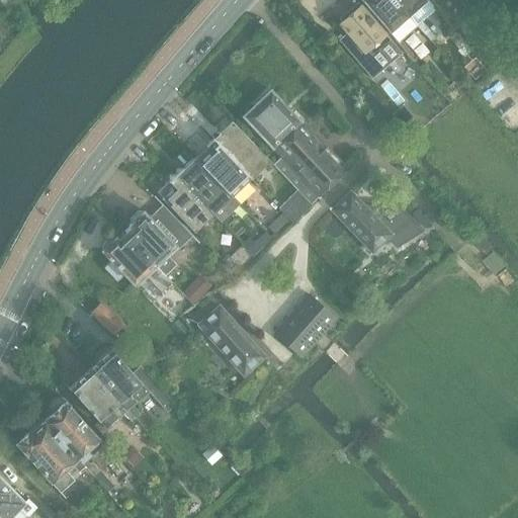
[(397,44),(416,27),(392,0),(362,0),(363,0),(360,3),(386,32),(397,44)]
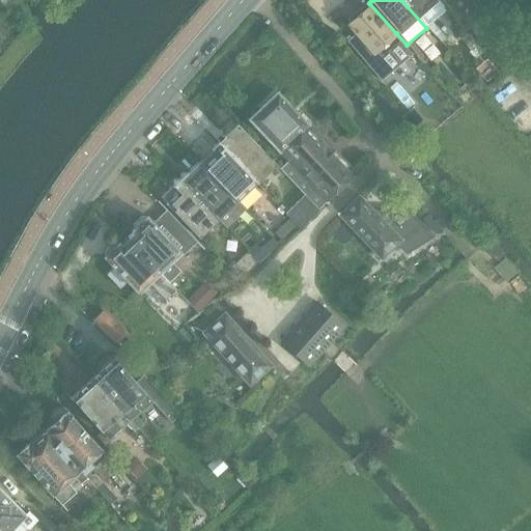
[(401,0),(418,18),(425,27),(426,28),(427,27),(438,39),(442,36),(429,23),(445,9),(437,1),(436,0),(401,0)]
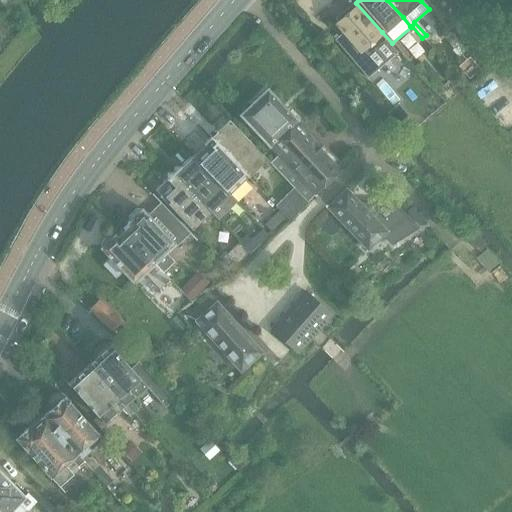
[(453,0),(422,0),(421,1),(429,9),(446,28),(464,12),(453,0)]
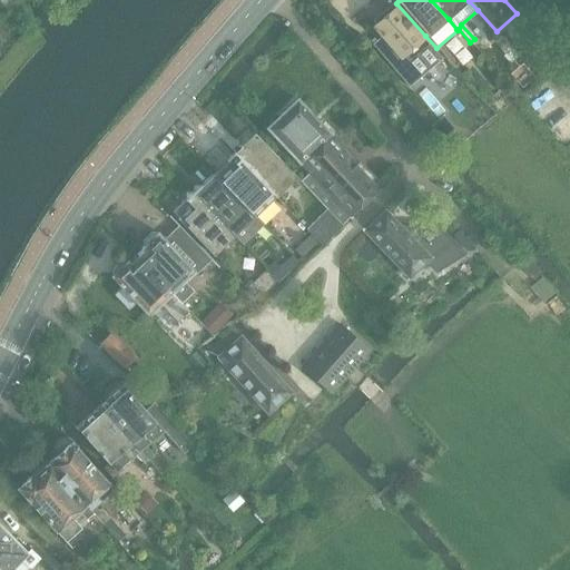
[(371,46),(408,88),(441,59),(395,8),(385,17),(381,16),(376,20),(375,25),(373,27),(382,37),(371,46)]
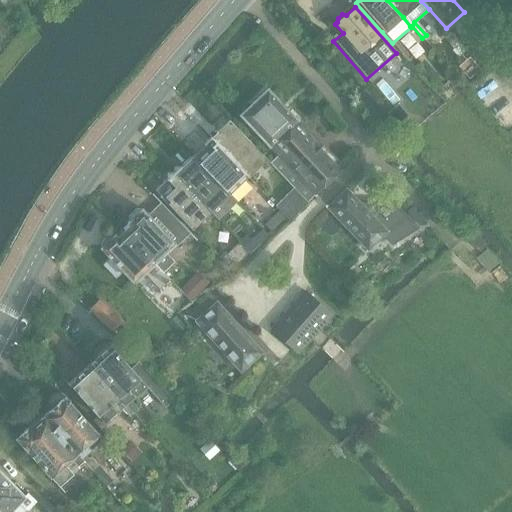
[(343,171),(267,90),(240,115),(277,155),(270,163),(294,188),(308,203),(343,171)]
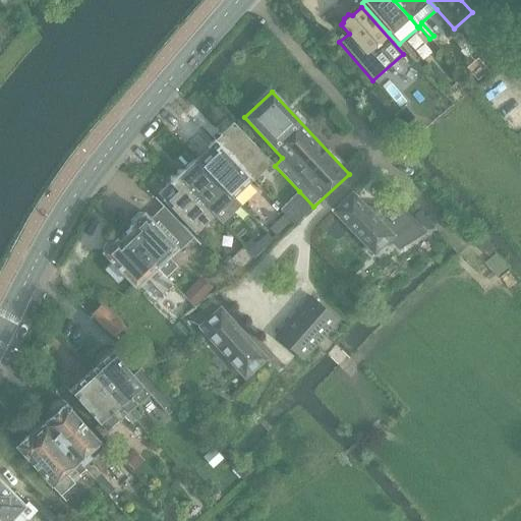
[(394,116),(399,122),(409,113),(404,107),(394,116)]
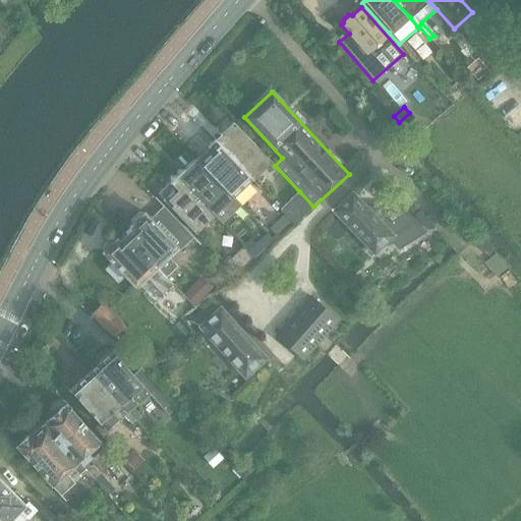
[(270,163),(233,123),(214,141),(251,181),(270,163)]
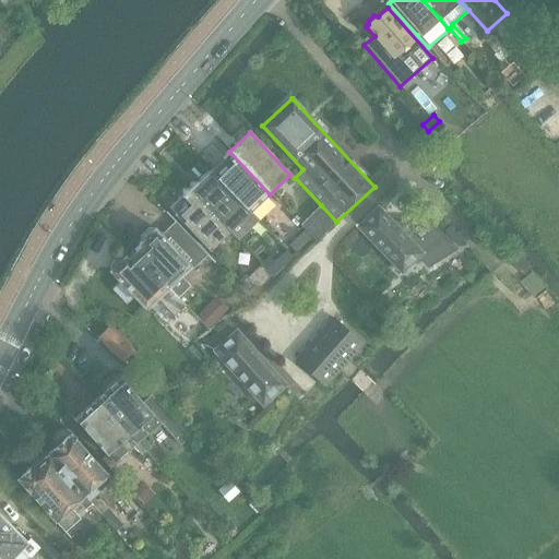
[(194,142),(188,135),(181,141),(189,147),(194,142)]
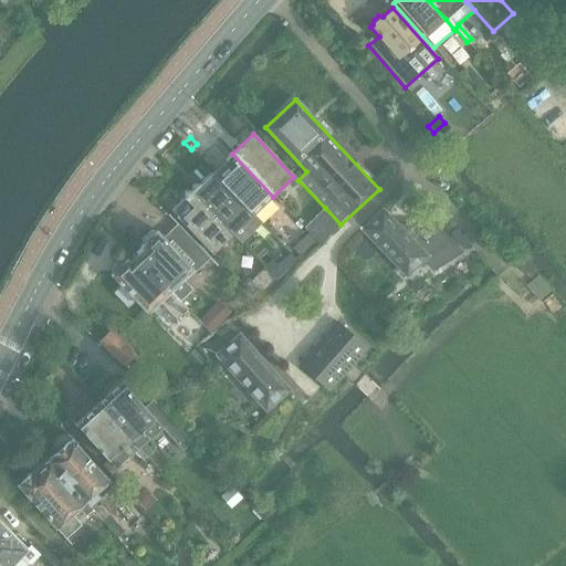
[(273,197),(232,154),(211,173),(253,216),(273,197)]
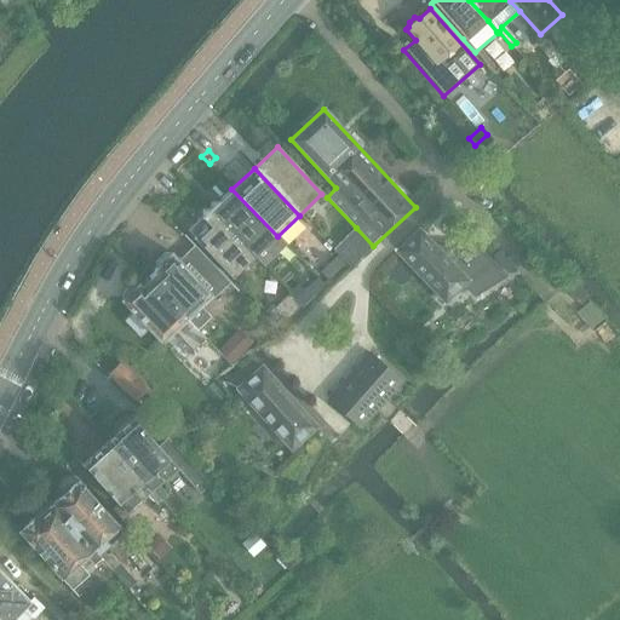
[(285,245),(277,236),(231,189),(208,211),(253,258),(254,257),(263,265),(285,245)]
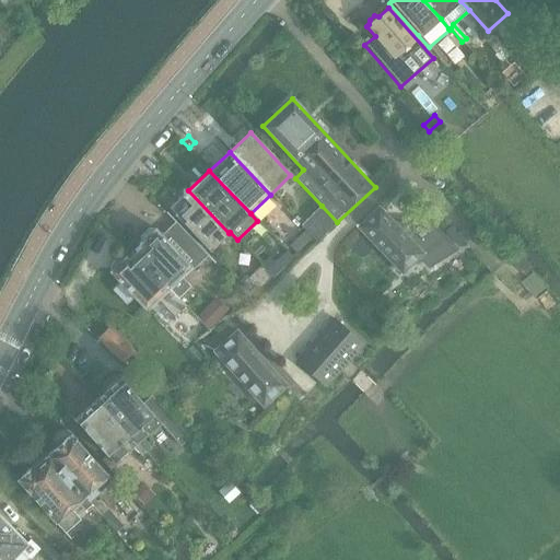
[(229,233),(188,190),(170,209),(210,251),(229,233)]
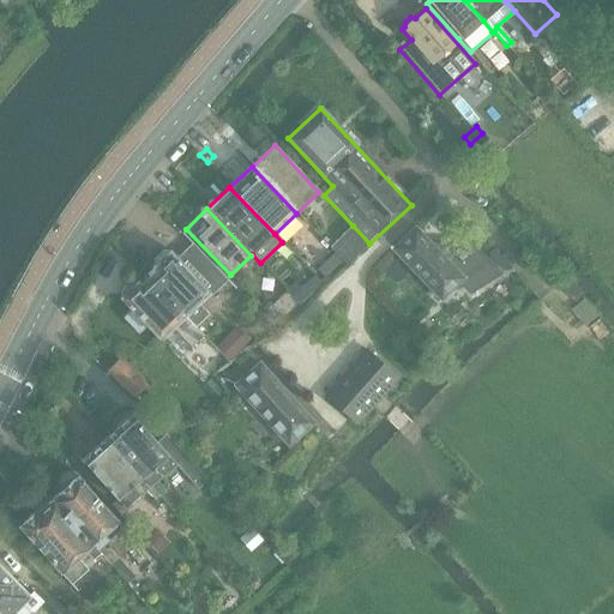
[(345,265),(368,245),(369,244),(353,226),(329,247),(333,252),(342,262),(345,265)]
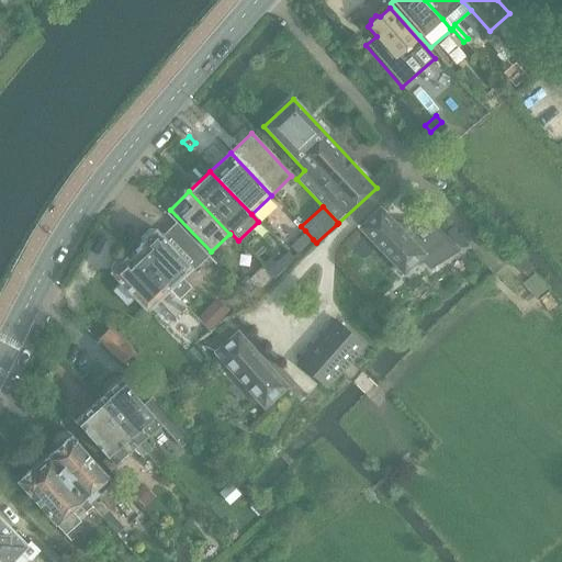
[(380,209),(359,228),(404,274),(424,256),(433,265),(453,244),(434,223),(393,222),(380,209)]
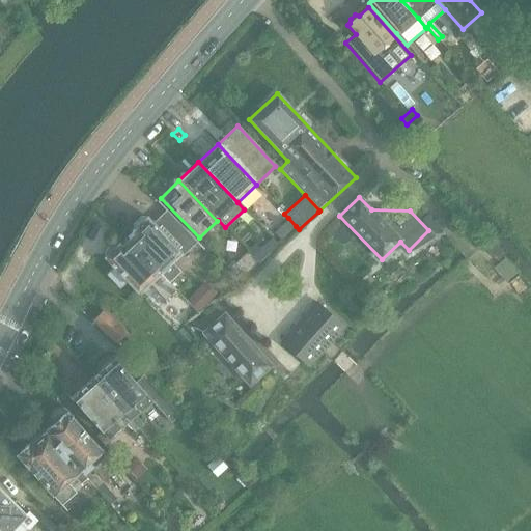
[(204,249),(158,201),(157,202),(166,211),(152,223),(147,217),(141,217),(133,224),(133,230),(136,233),(127,242),(169,284),(180,272),(169,262),(179,252),(183,255),(196,243),(203,250),(204,249)]
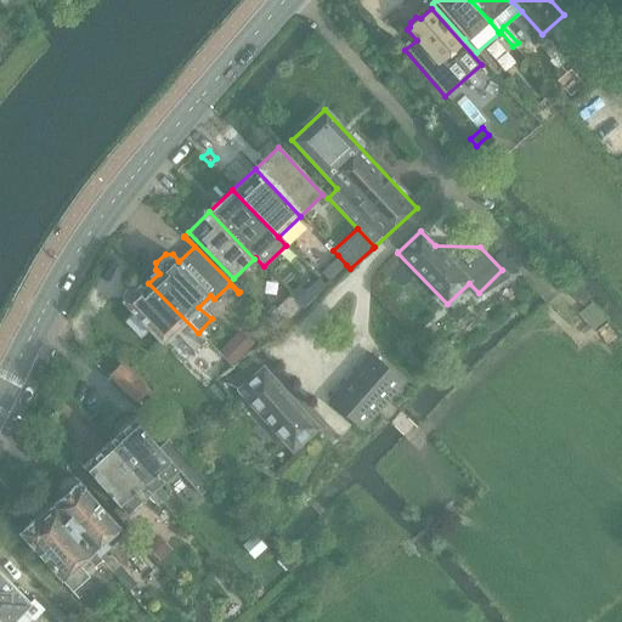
[(309,306),(327,288),(318,280),(300,298),(309,306)]
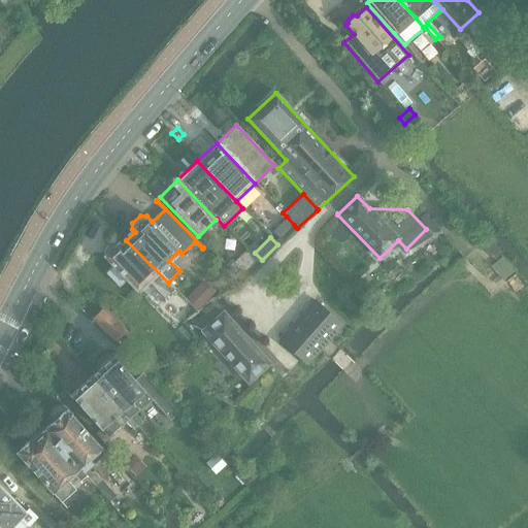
[(104,250),(104,256),(114,266),(106,274),(119,287),(127,279),(137,290),(146,281),(157,292),(164,299),(174,289),(168,283),(126,240),(121,245),(119,242),(111,242),(104,250)]
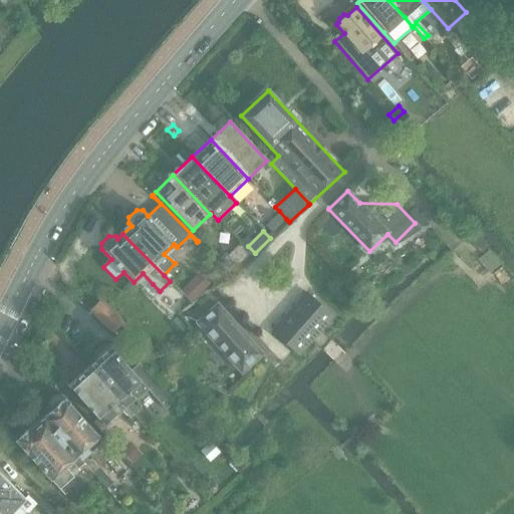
[(237,269),(250,255),(240,244),(228,256),(226,253),(220,259),(229,268),(233,264),(237,269)]
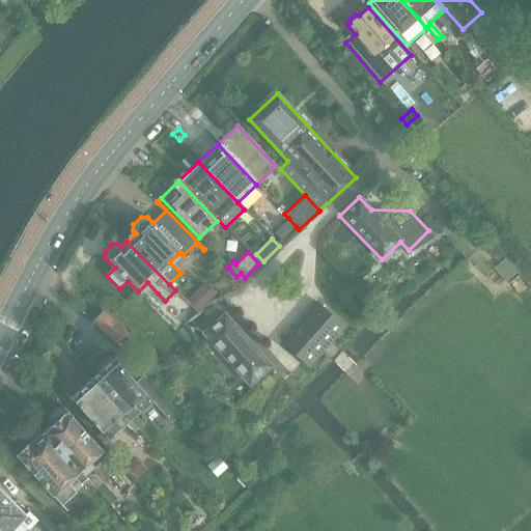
[(516,273),(504,258),(493,269),(505,283),(516,273)]
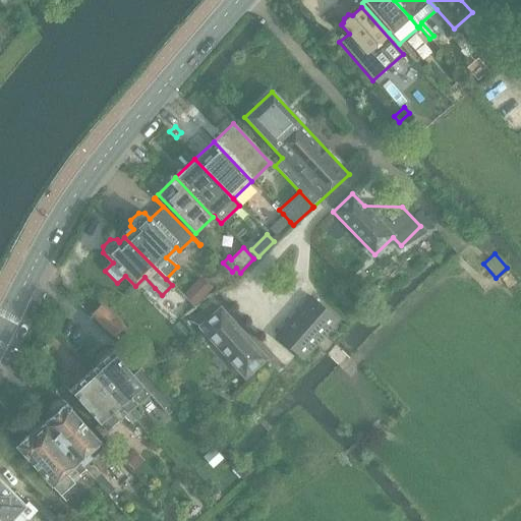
[(310,295),(274,335),(303,361),(316,347),(326,336),(339,321),(310,295)]
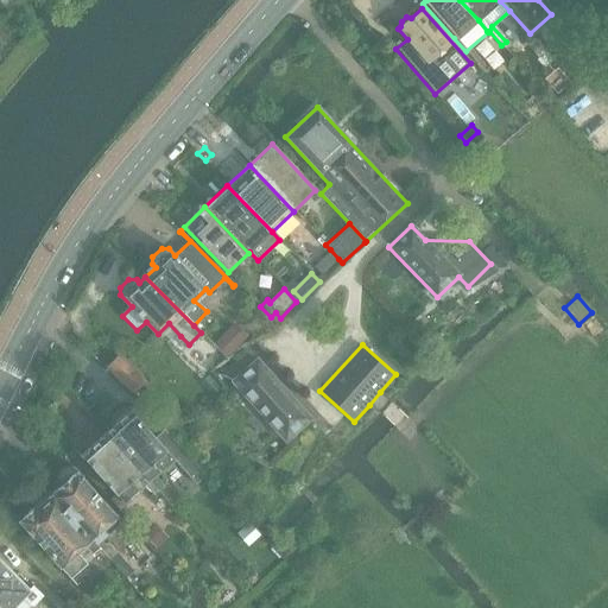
[(146,382),(121,355),(107,369),(132,397),(146,382)]
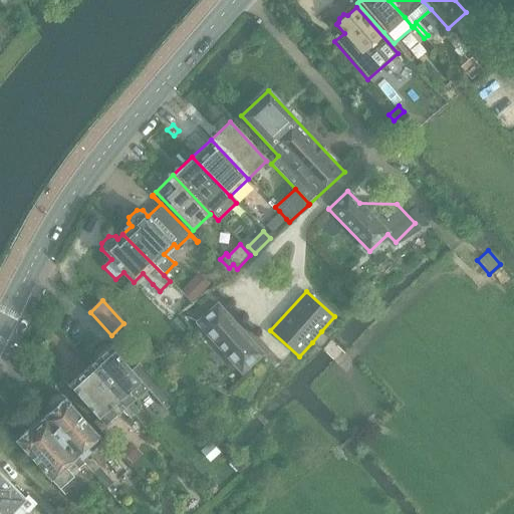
[(261,354),(218,305),(205,317),(198,323),(242,373),(261,354)]
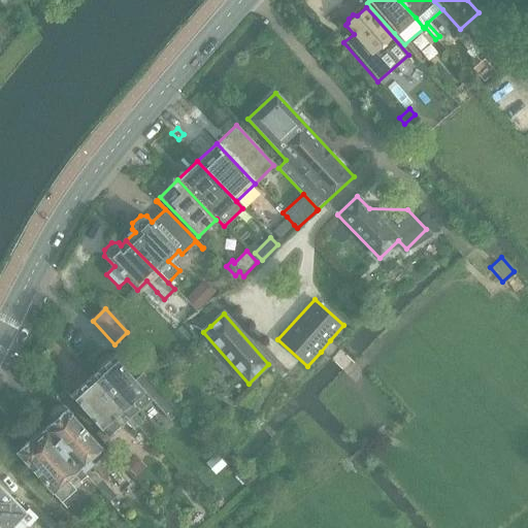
[(161,393),(145,376),(142,372),(134,380),(112,355),(105,355),(97,362),(97,368),(98,370),(92,375),(137,426),(150,440),(157,434),(143,420),(140,423),(137,420),(138,419),(133,414),(137,410),(139,413),(153,401),(161,393)]
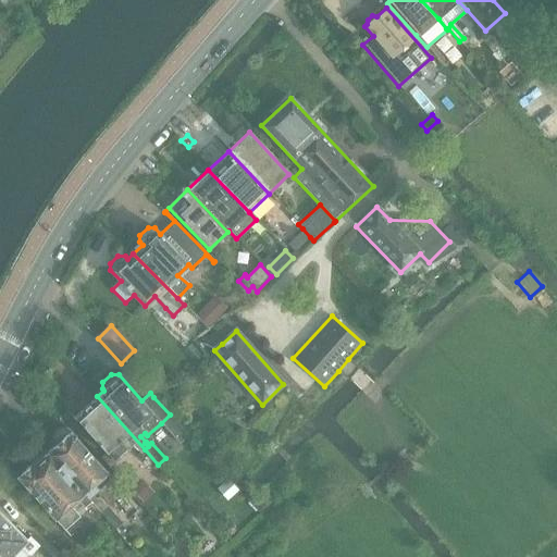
[(145,449),(97,396),(90,403),(89,401),(83,401),(74,409),(73,416),(114,463),(130,450),(127,448),(132,444),(137,450),(138,449),(140,453),(145,449)]
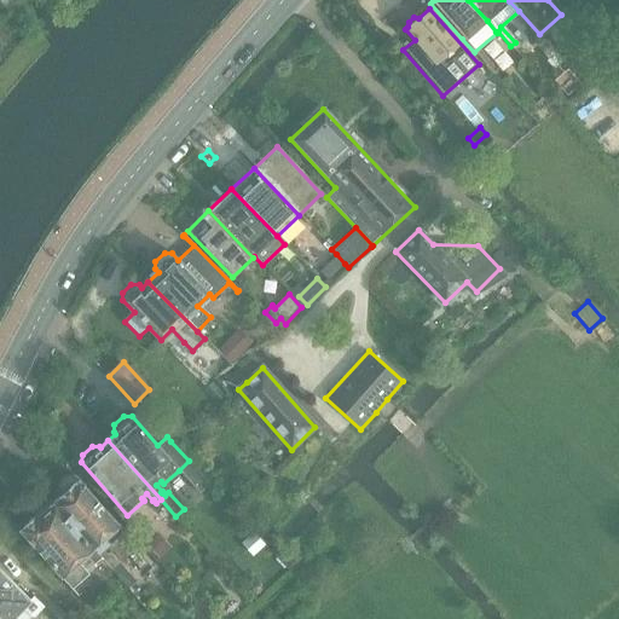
[(127,536),(75,476),(65,475),(58,482),(57,492),(61,496),(52,502),(50,499),(48,501),(51,503),(103,561),(128,589),(134,582),(120,565),(111,555),(105,555),(103,553),(109,547),(111,549),(127,536)]
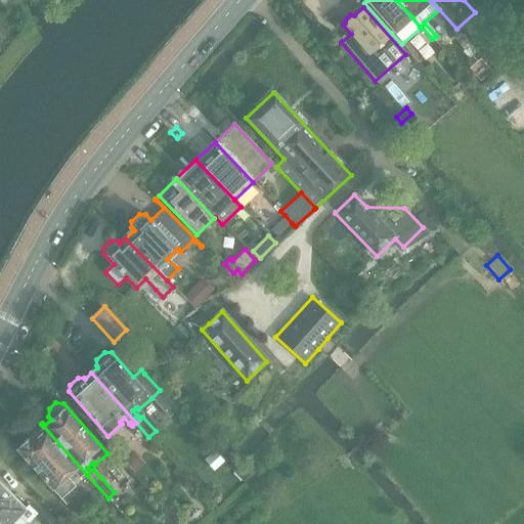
[(87,475),(43,426),(41,424),(33,431),(35,433),(31,437),(31,436),(16,449),(61,498),(75,486),(67,477),(74,471),(82,480),(87,475)]
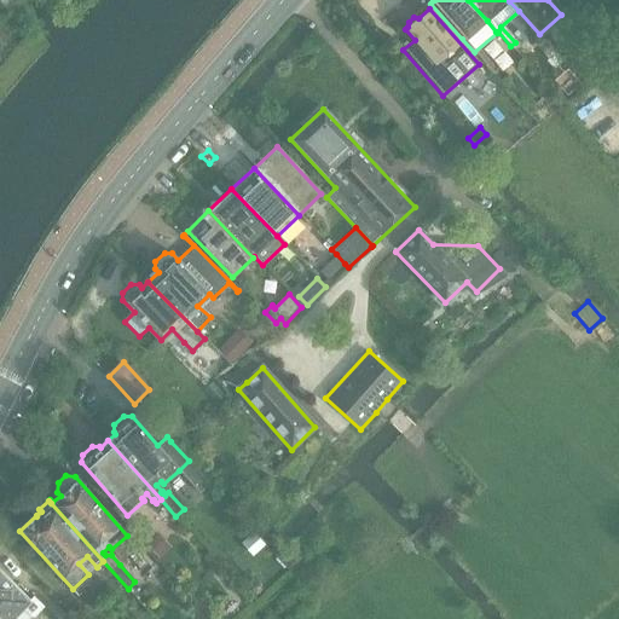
[(30,601),(0,571),(0,613),(5,618),(11,618),(21,609),(29,618),(34,618),(44,607),(34,597),(30,601)]
